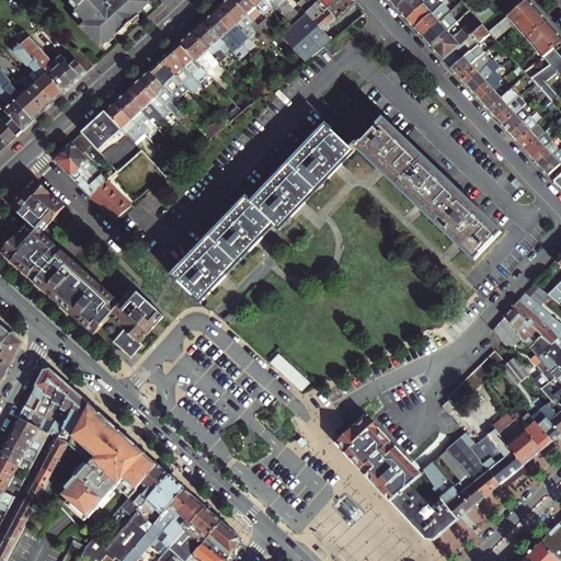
[(69,0),(70,1),(71,0),(72,0),(79,6),(75,10),(86,21),(81,25),(102,48),(118,33),(119,35),(152,2),(149,0),(69,0)]
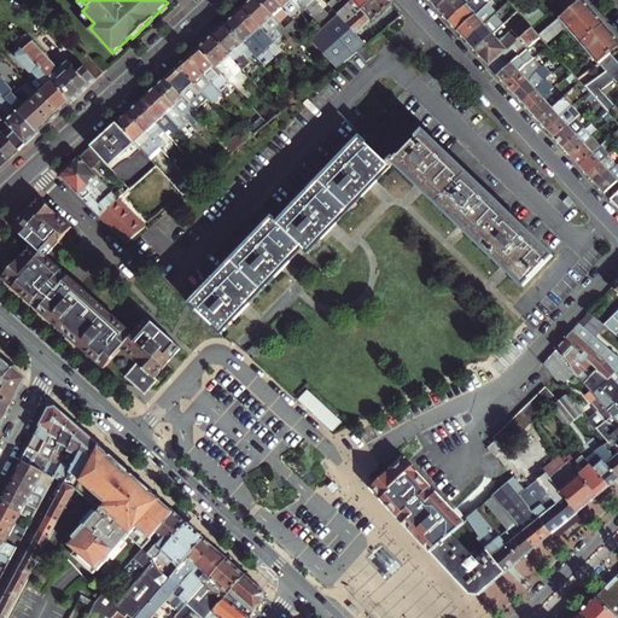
[(275,41),(279,46),(286,39),(275,27),(279,23),(279,22),(258,0),(250,0),(243,6),(275,41)]
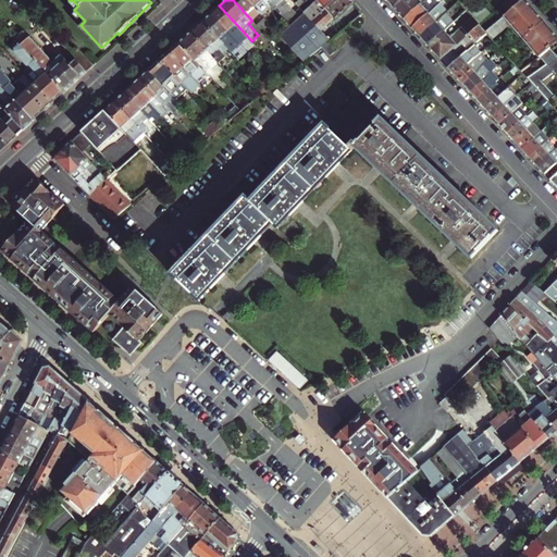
[(248,0),(233,0),(251,20),(260,12),(248,0)]
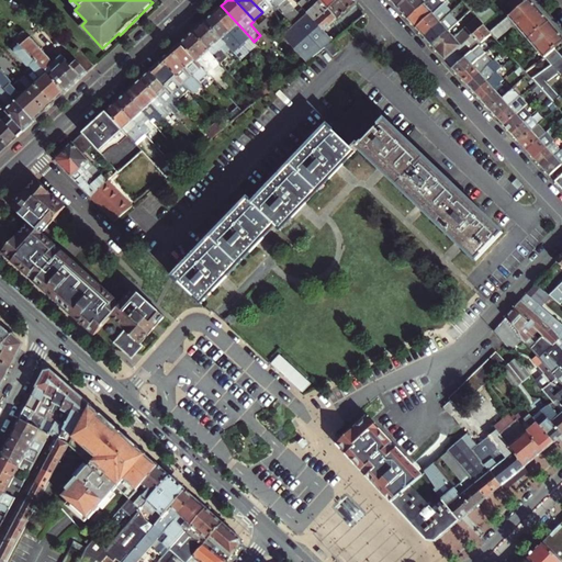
[(250,0),(262,12),(265,14),(276,4),(270,0),(250,0)]
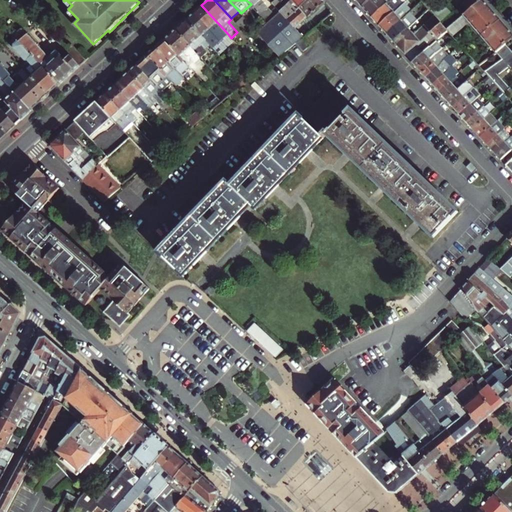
[(246,0),(251,4),(267,23),(280,11),(276,6),(271,10),(262,0),(246,0)]
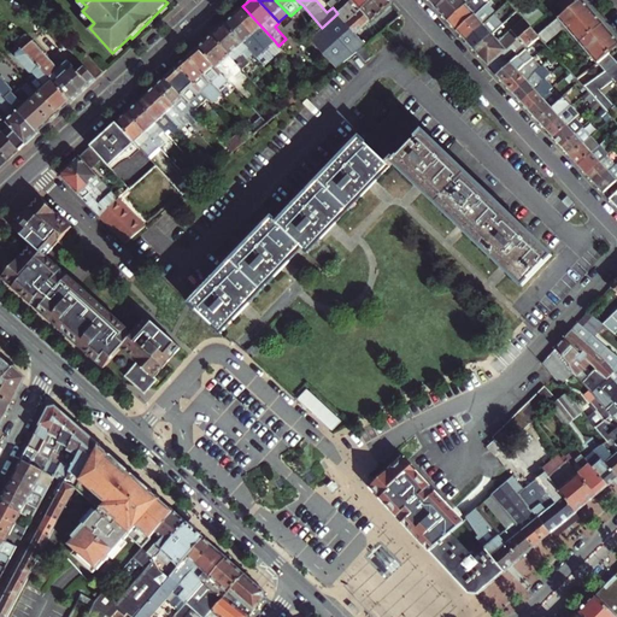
[(322,28),(310,39),(336,66),(357,51),(365,43),(356,33),(392,4),(388,0),(371,0),(347,23),(338,13),(322,28)]
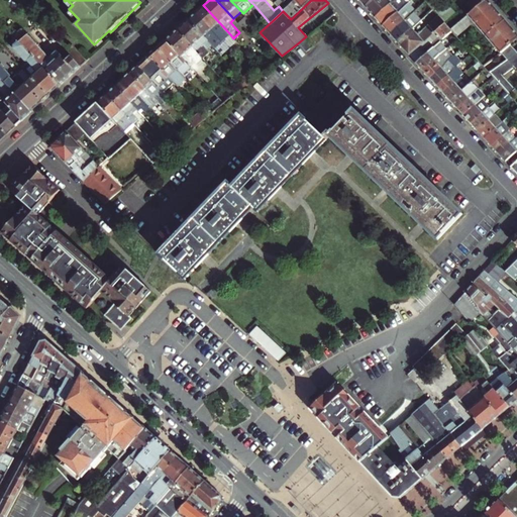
[(294,0),(291,4),(283,11),(291,19),(311,0),(294,0)]
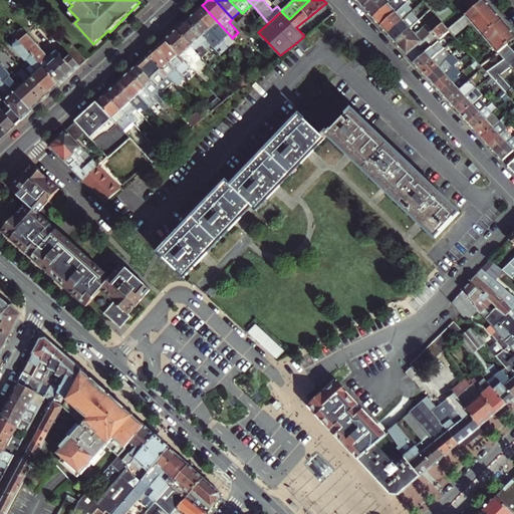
[(369,0),(363,6),(372,17),(388,3),(391,0),(369,0)]
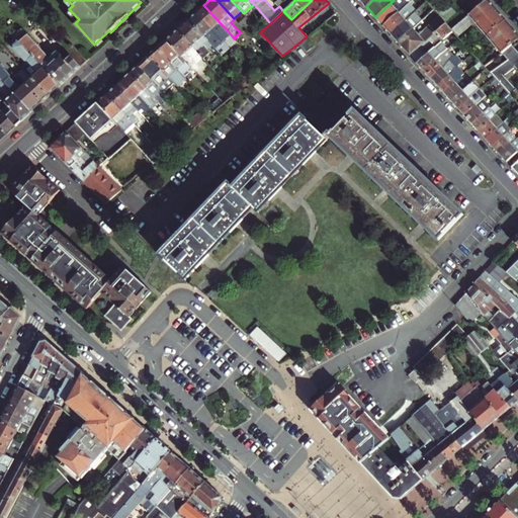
[(383,25),(399,12),(412,0),(403,0),(395,8),(391,3),(375,17),(383,25)]
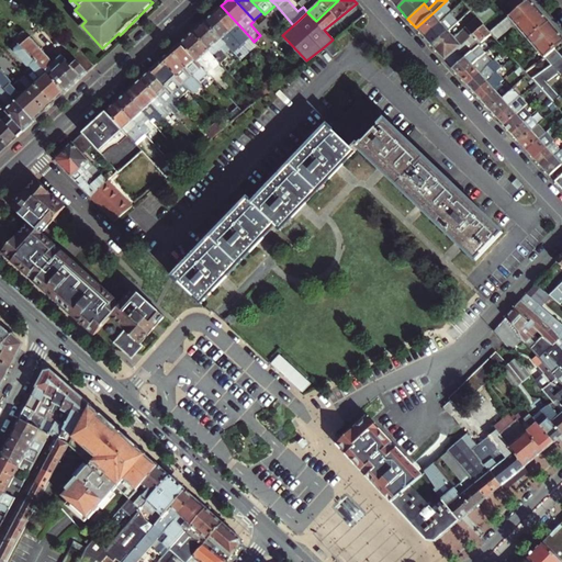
[(472,0),(465,6),(467,6),(471,11),(472,13),(479,8),(472,0)]
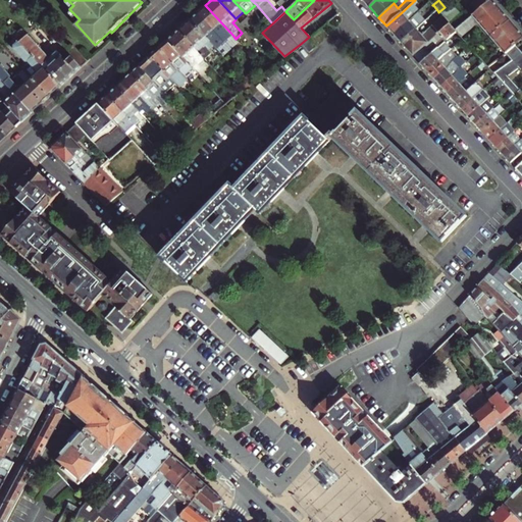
[(457,31),(462,37),(477,24),(477,21),(505,53),(521,39),(521,34),(492,0),(475,0),(472,4),(478,11),(456,30),(457,31)]
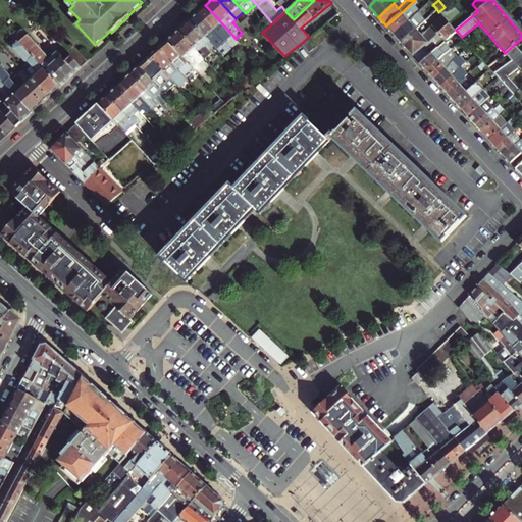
[(432,5),(429,2),(425,6),(423,8),(426,11),(433,5),(432,5)]
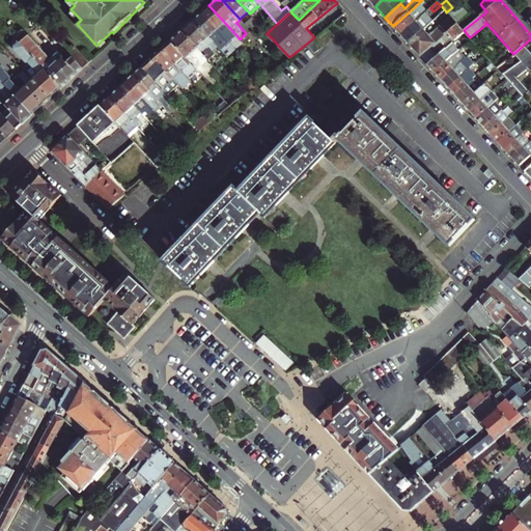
[(452,7),(446,12),(450,17),(456,23),(468,14),(463,8),(457,2),(452,7)]
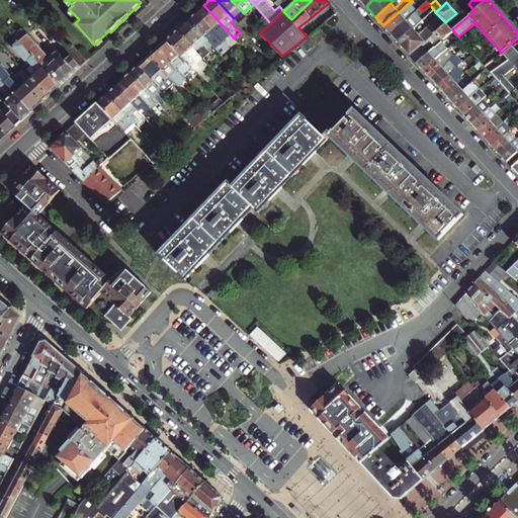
[(402,15),(399,12),(383,25),(391,33),(420,8),(415,3),(402,15)]
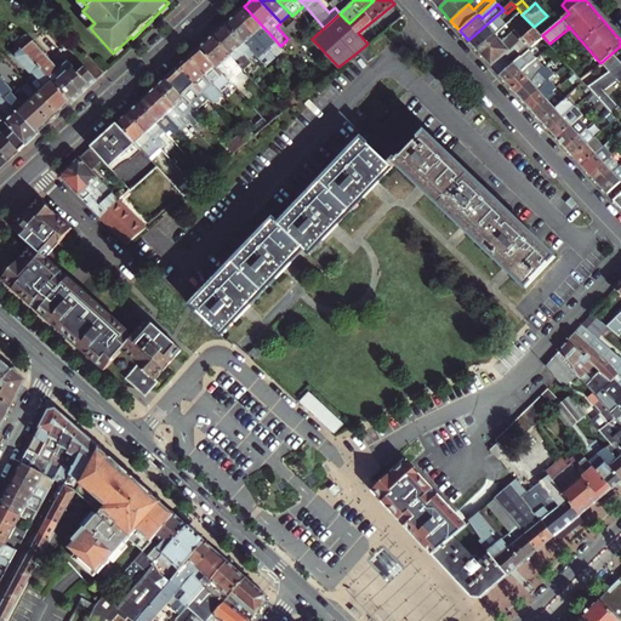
[(235,15),(267,50),(277,41),(244,6),(235,15)]
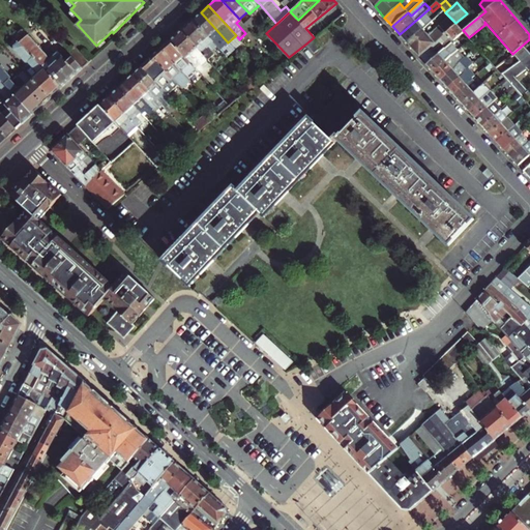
[(433,11),(430,8),(400,34),(408,42),(423,29),(420,26),(434,13),(433,11)]
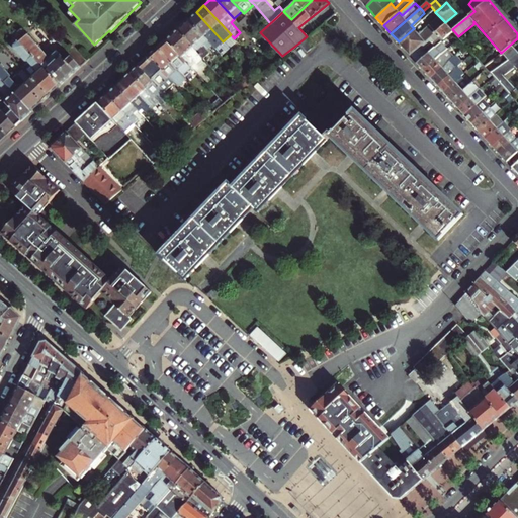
[(216,48),(223,41),(196,12),(188,19),(208,40),(216,48)]
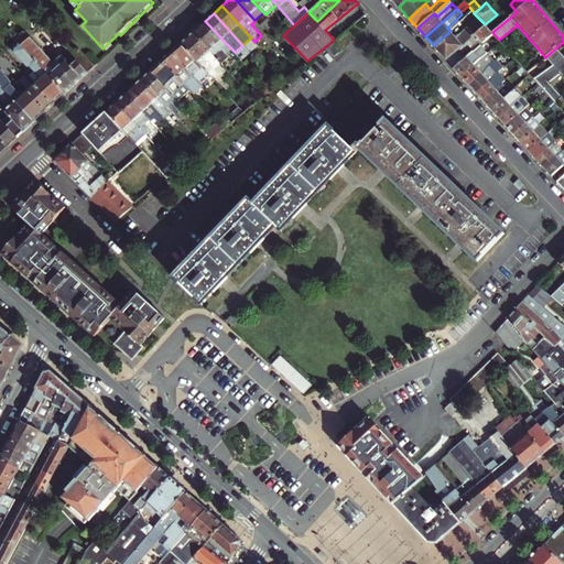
[(478,18),(473,22),(456,36),(451,31),(434,45),(446,60),(475,34),(485,25),(485,24),(478,18)]
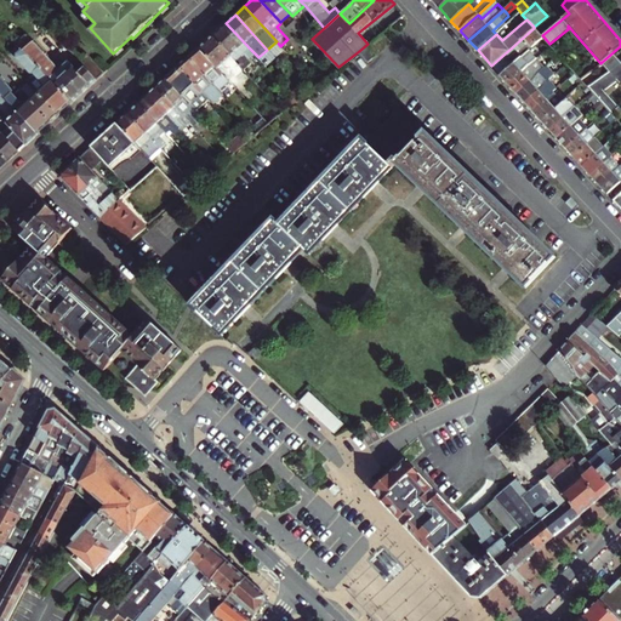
[(250,49),(226,23),(212,35),(217,40),(239,64),(258,85),(262,81),(258,79),(263,75),(244,55),(250,49)]
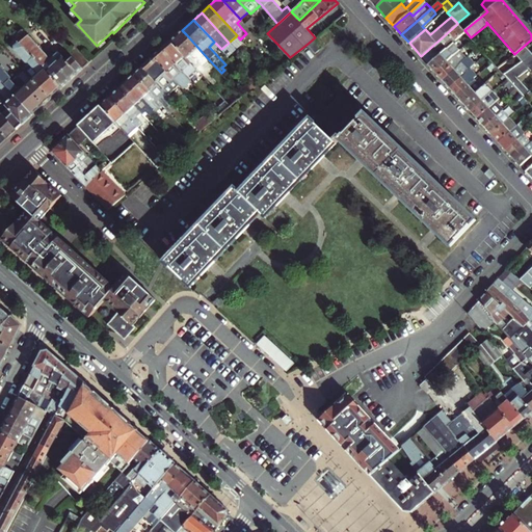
[(455,41),(466,31),(464,30),(458,23),(457,24),(448,32),(452,36),(455,41)]
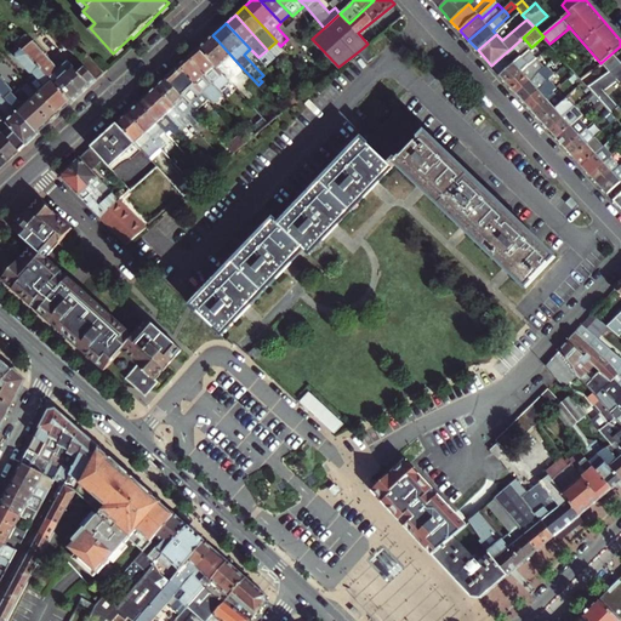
[(501,75),(512,66),(507,61),(522,49),(528,43),(523,38),(491,66),(501,75)]
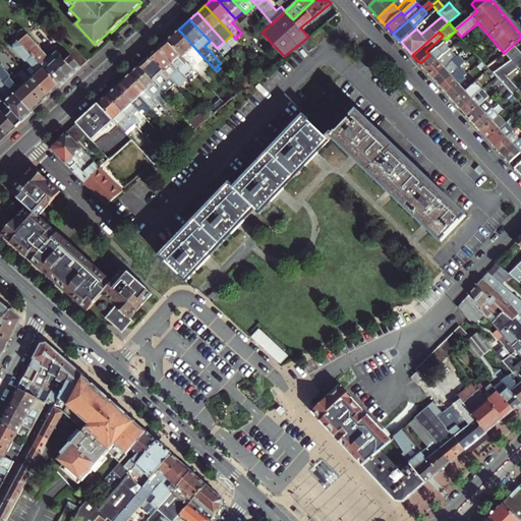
[(178,37),(175,33),(167,40),(194,69),(196,72),(201,67),(194,59),(200,54),(182,34),(178,37)]
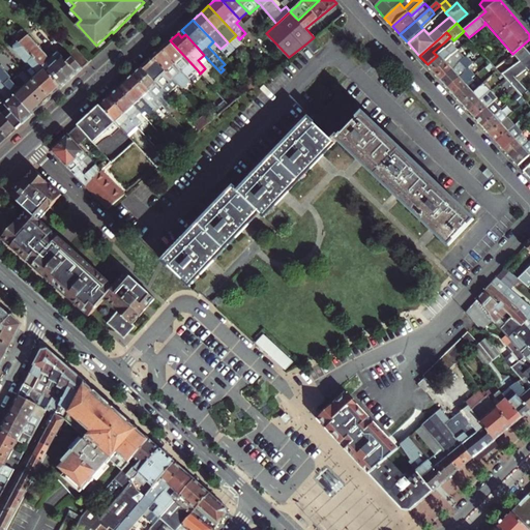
[(29,39),(23,46),(47,71),(63,89),(85,69),(75,59),(70,63),(65,58),(61,58),(55,63),(29,35),(27,37),(29,39)]
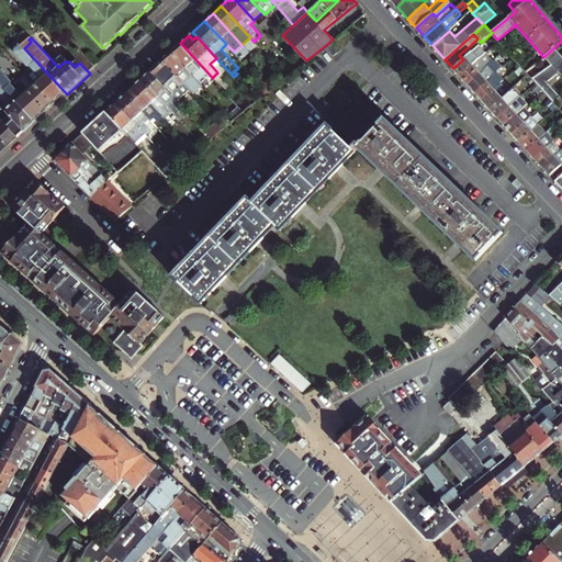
[(478,38),(472,44),(475,48),(481,43),(478,38)]
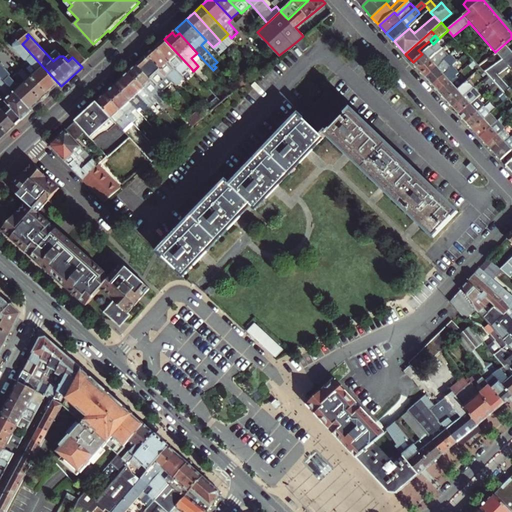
[(310,44),(303,36),(296,42),(298,43),(303,50),(310,44)]
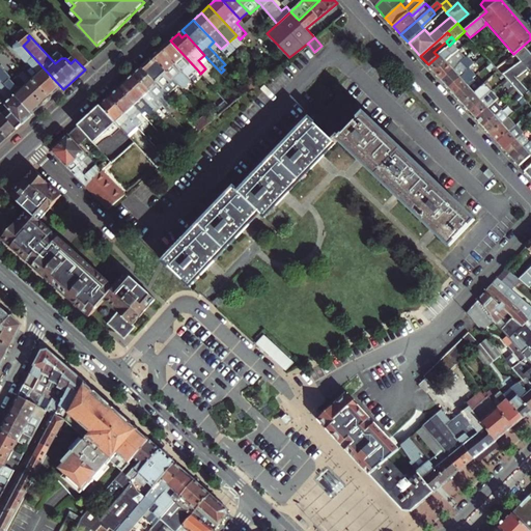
[(162,49),(188,77),(194,71),(196,73),(198,71),(170,40),(162,49)]
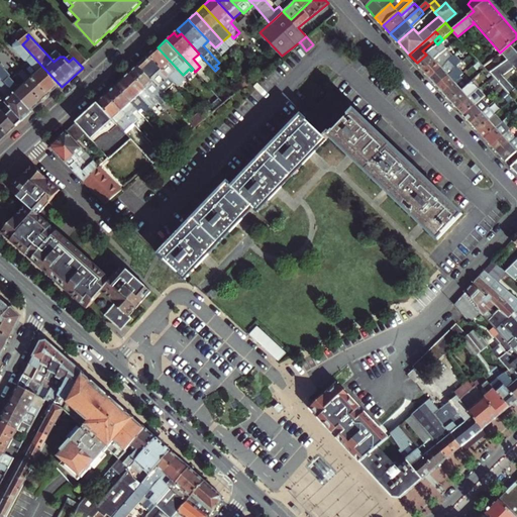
[(31,66),(26,71),(50,97),(62,87),(45,70),(22,44),(20,42),(15,47),(16,52),(26,64),(31,66)]
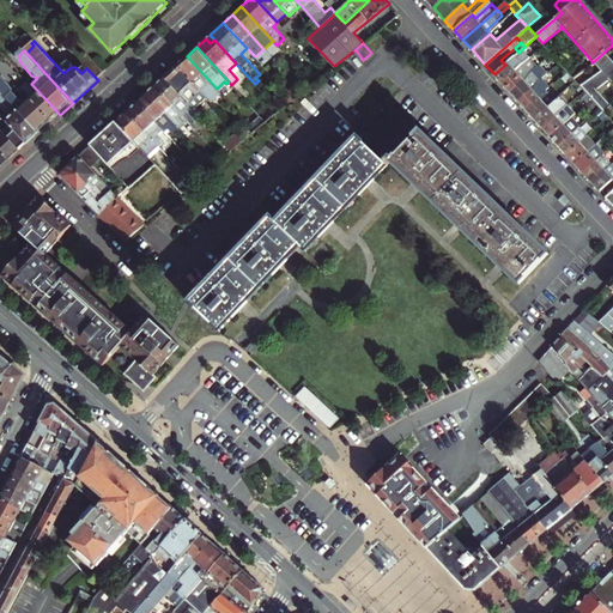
[(187,56),(177,66),(207,97),(211,93),(216,98),(220,93),(217,89),(187,56)]
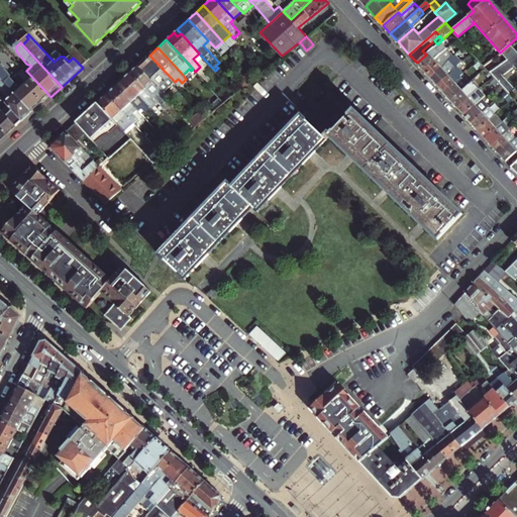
[(423,71),(438,57),(440,55),(438,52),(436,54),(434,50),(436,49),(434,47),(426,55),(417,63),(423,71)]
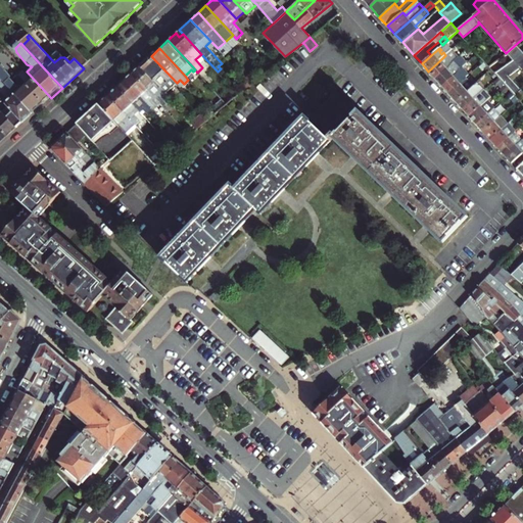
[(81,52),(74,58),(84,68),(90,62),(81,52)]
